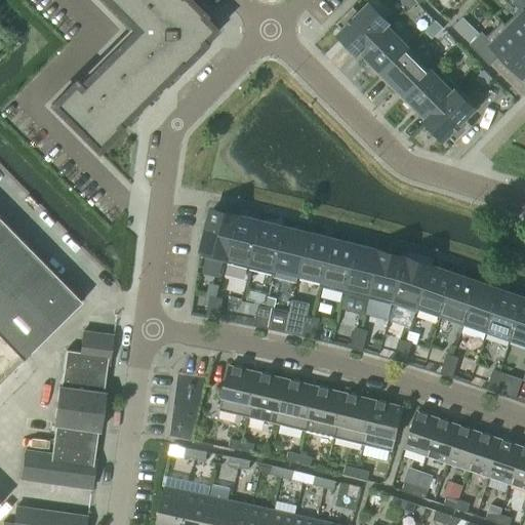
[(107,0),(134,28),(134,32),(65,102),(66,103),(59,109),(54,103),(56,101),(55,99),(51,105),(97,151),(102,147),(98,144),(113,129),(116,132),(120,127),(118,126),(178,66),(180,67),(185,63),(183,61),(197,46),(200,48),(204,44),(202,42),(203,42),(200,39),(209,30),(200,21),(203,17),(202,16),(204,15),(199,10),(197,13),(184,0),(107,0)]
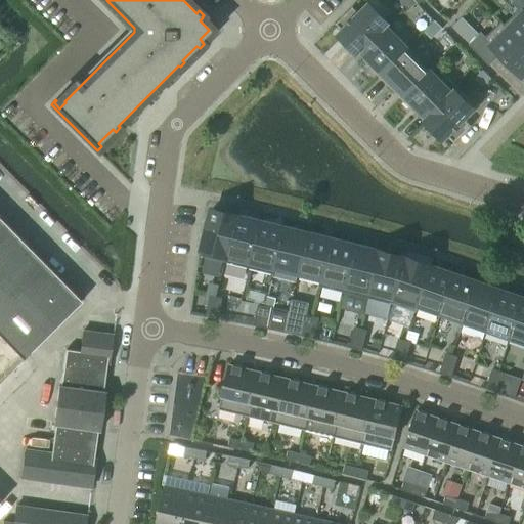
[(415,0),(408,0),(401,7),(407,12),(417,2),(415,0)]
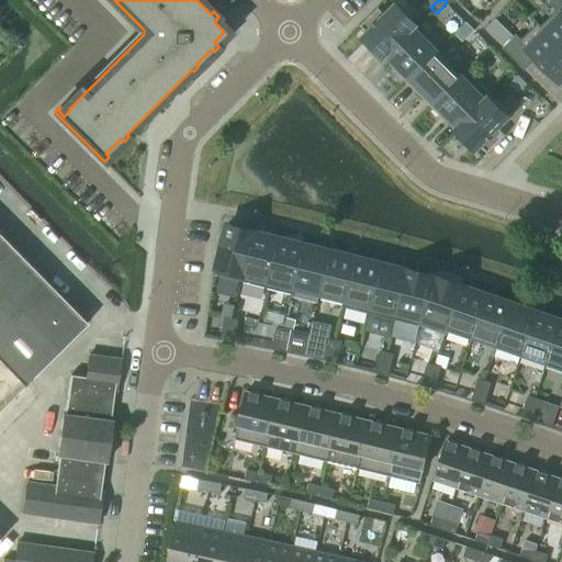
[(561,0),(552,0),(550,2),(557,10),(541,25),(540,26),(561,47),(561,0)]
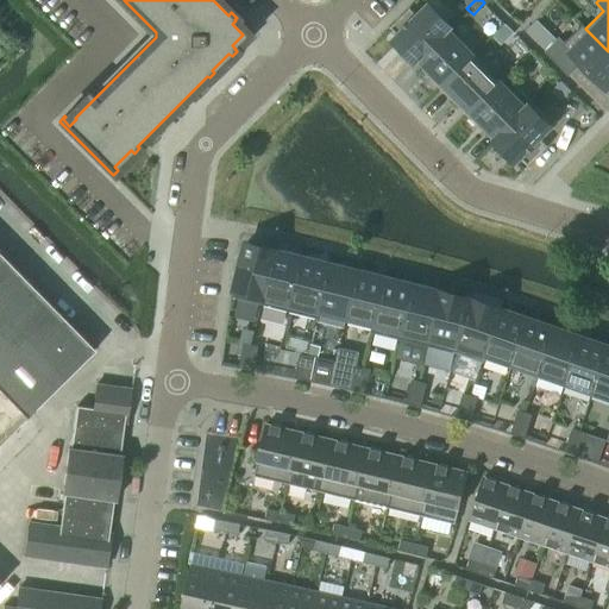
[(444,31),(450,24),(431,5),(419,17),(410,8),(390,27),(407,44),(402,50),(414,62),(419,57),(418,56),(444,31)]
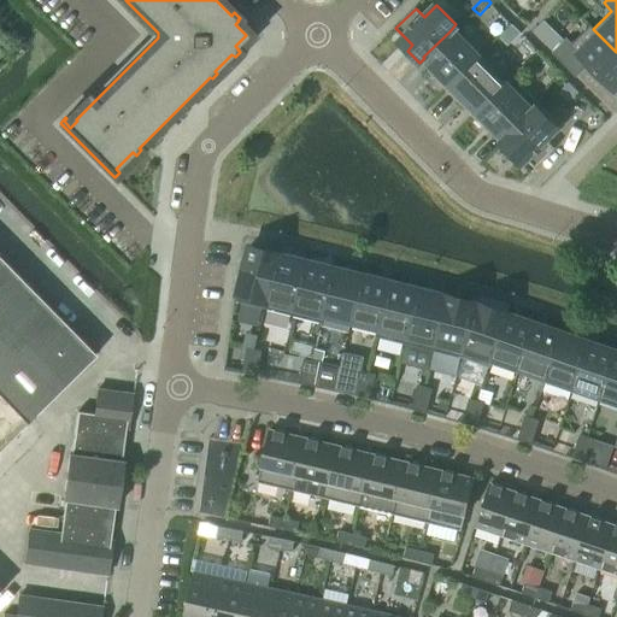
[(616,86),(616,52),(593,29),(594,28),(591,24),(571,43),(566,40),(554,52),(577,75),(587,64),(613,90),(616,86)]
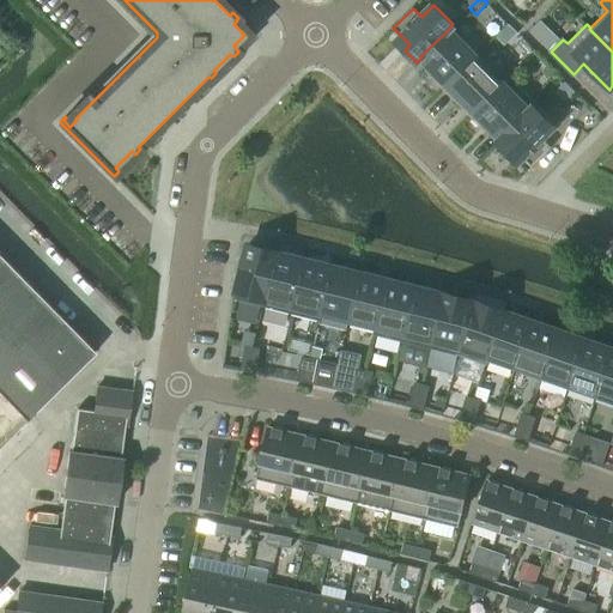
[(443,89),(474,58),(447,31),(420,56),(422,58),(436,72),(432,77),(443,89)]
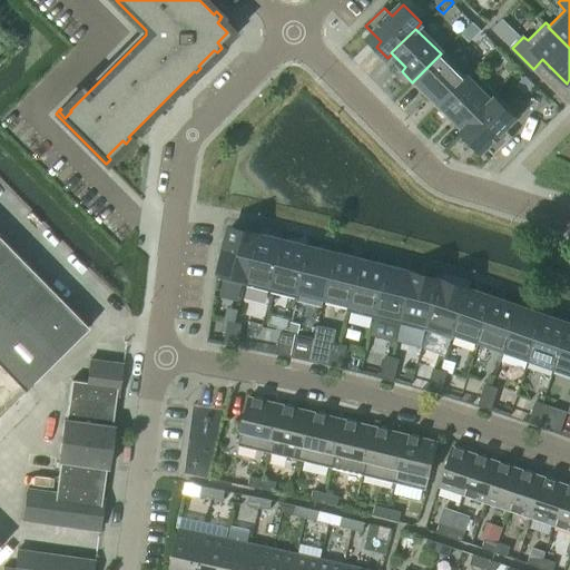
[(442,104),(467,79),(465,79),(441,53),(412,82),(423,92),(428,88),(432,94),(428,98),(436,107),(441,102),(442,104)]
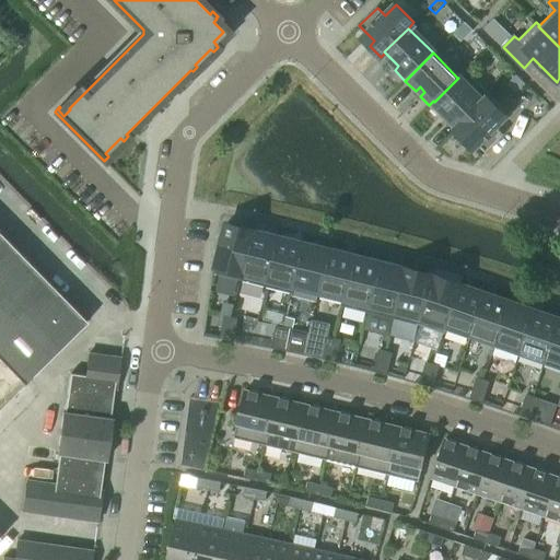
[(489,97),(492,94),(467,69),(457,78),(458,78),(434,102),(458,126),(459,127),(489,97)]
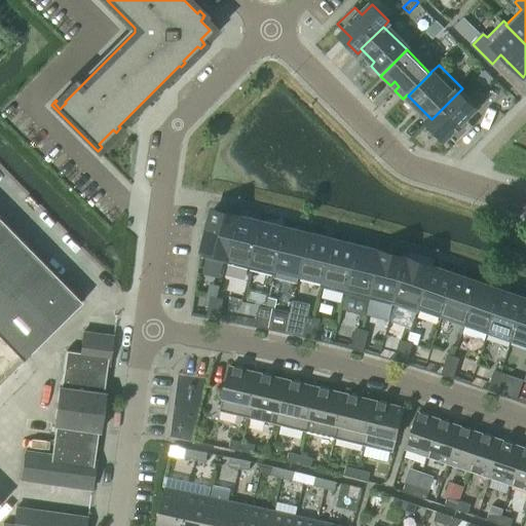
[(464,117),(475,107),(459,91),(431,119),(430,118),(426,122),(437,133),(441,127),(455,143),(473,125),(464,117)]
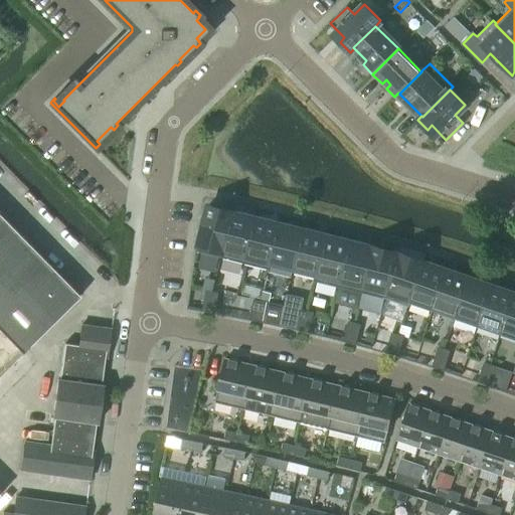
[(229,212),(211,208),(212,206),(208,205),(196,251),(220,258),(232,211),(230,210),(229,212)]
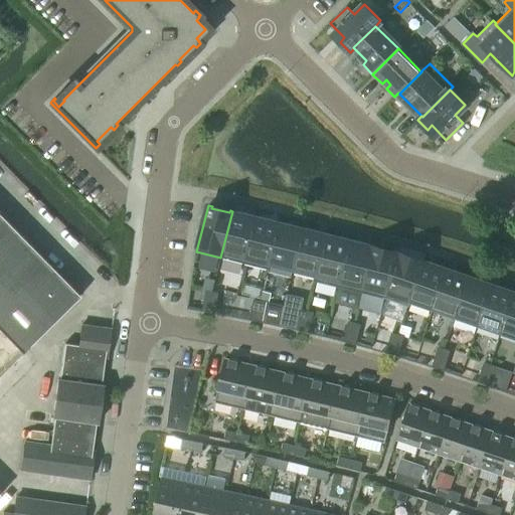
[(243,264),(253,221),(246,219),(247,216),(233,213),(234,211),(232,211),(220,258),(243,264)]
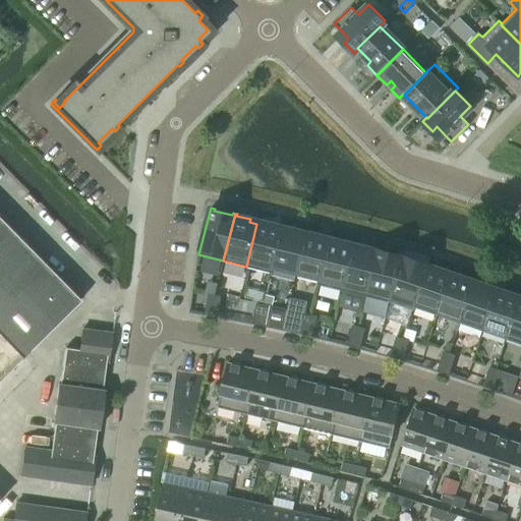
[(0,274),(27,247),(0,219),(0,274)]
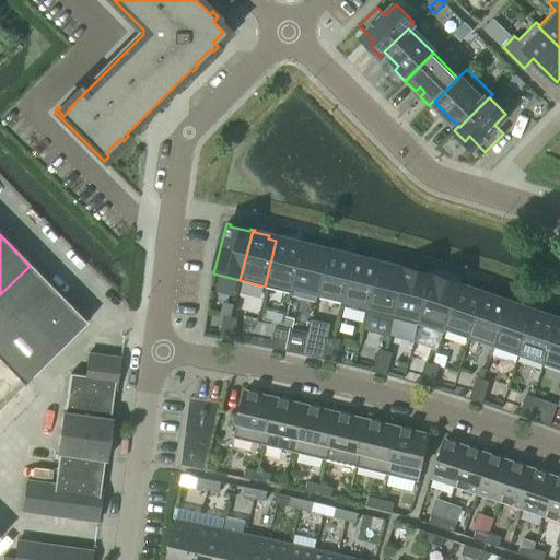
[(302,247),(301,247),(293,245),(294,242),(277,237),(276,241),(265,287),(293,293),(295,286),(293,286),(302,247)]
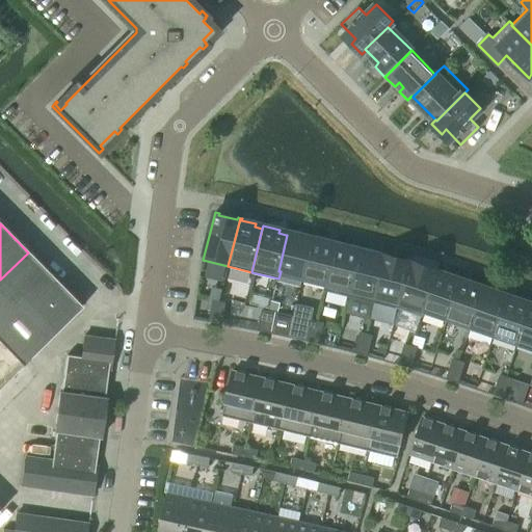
[(278,278),(277,282),(299,287),(301,276),(311,241),(311,240),(303,239),(303,235),(289,232),(288,232),(287,231),(286,235),(287,235),(278,271),(281,271),(278,278)]
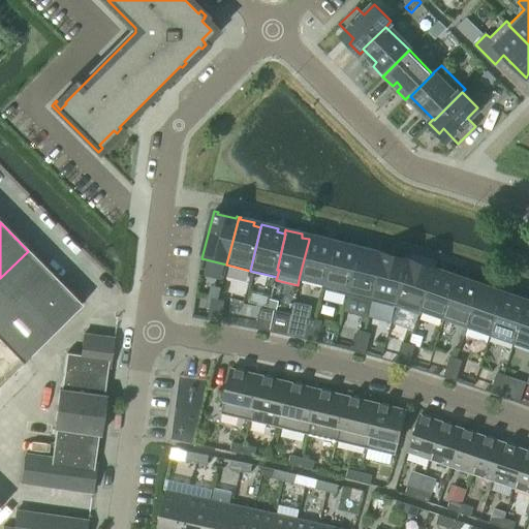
[(325,243),(327,240),(309,236),(309,239),(309,240),(300,275),(323,281),(332,245),(325,243)]
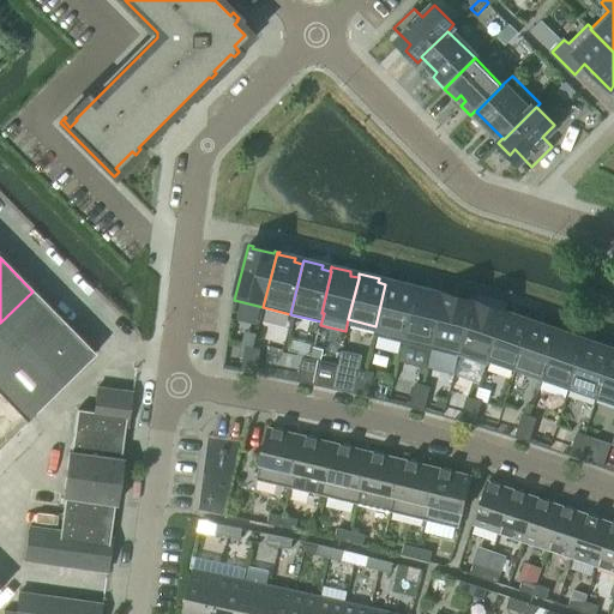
[(402,342),(414,292),(405,289),(407,286),(387,281),(386,284),(385,284),(375,326),(377,326),(374,335),(402,342)]
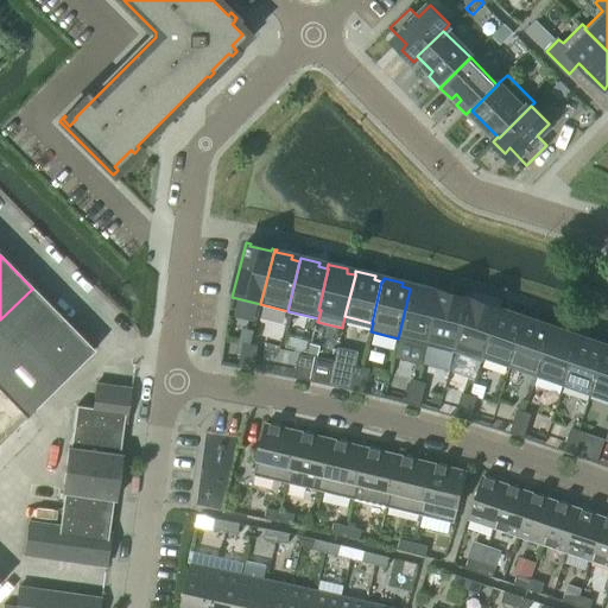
[(426,344),(442,291),(439,290),(439,291),(438,291),(437,296),(429,293),(430,290),(411,285),(410,289),(398,339),(426,344)]
